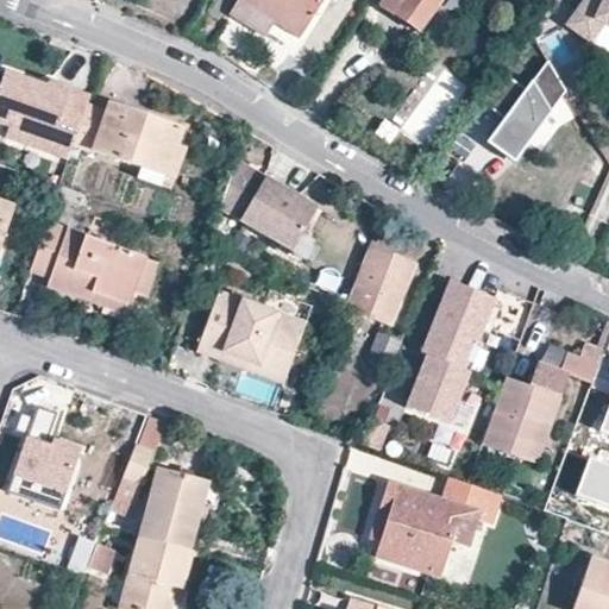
[(243,0),(244,1),(265,13),(302,37),(326,0),(243,0)]
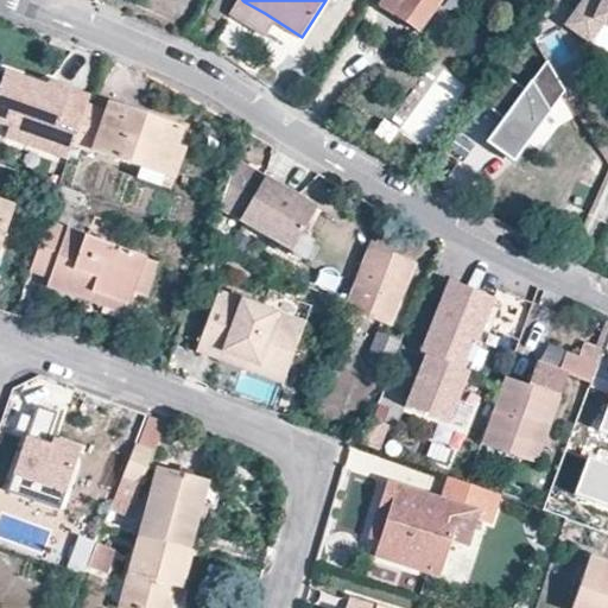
[(441,0),(385,0),(380,8),(392,16),(393,14),(418,31),(441,0)]
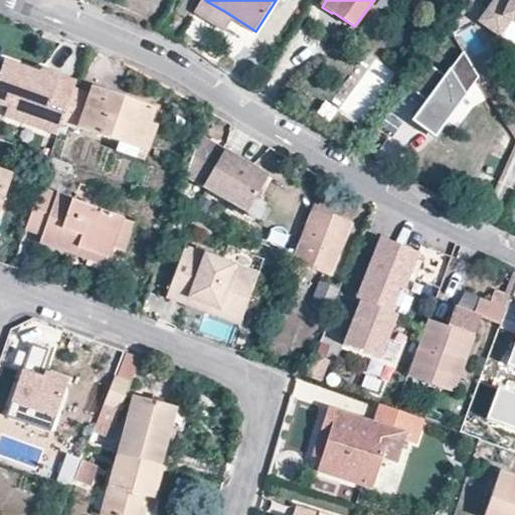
[(514,0),(495,0),(479,22),(499,37),(511,22),(514,24),(514,0)]
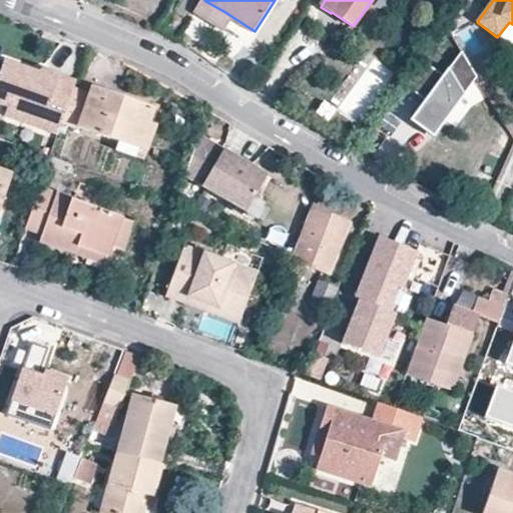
[(214,26),(223,11),(205,1),(196,15),(214,26)]
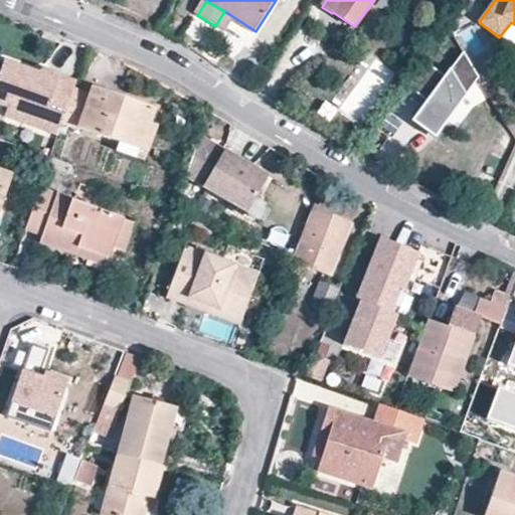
[(236,20),(225,29),(238,46),(250,37),(236,20)]
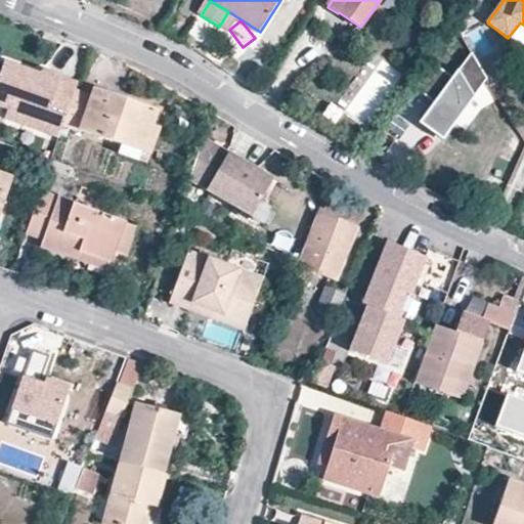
[(523,45),(523,25),(520,23),(508,38),(523,45)]
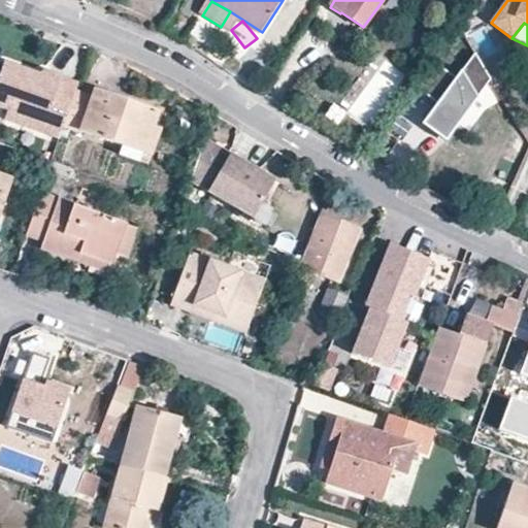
[(490,81),(474,55),(456,80),(435,65),(417,91),(436,105),(459,123),(490,81)]
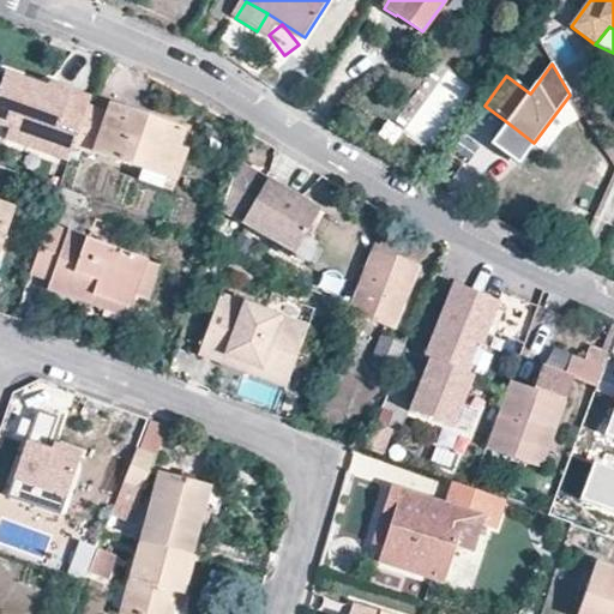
[(89,108),(92,96),(73,90),(68,102),(52,96),(54,90),(6,73),(6,74),(0,91),(0,126),(10,130),(6,140),(49,155),(53,148),(56,134),(78,142),(89,108)]
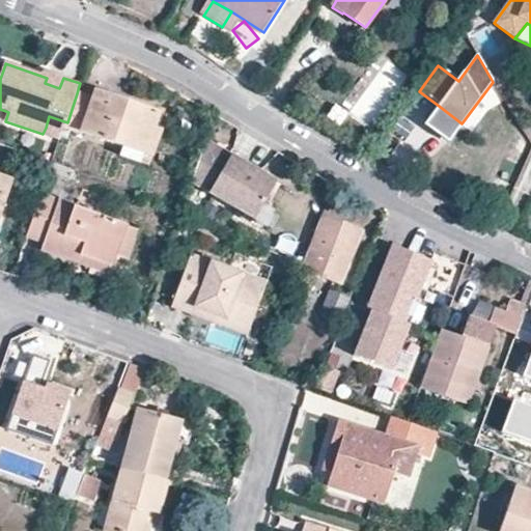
[(59,88),(63,78),(49,72),(47,78),(45,83),(59,88)]
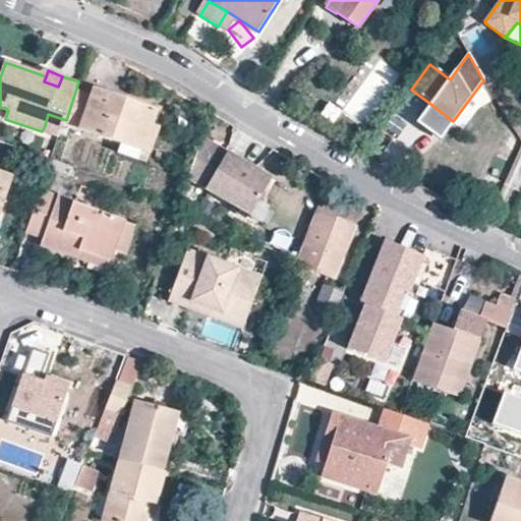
[(456,120),(465,127),(494,90),(484,82),(456,120)]
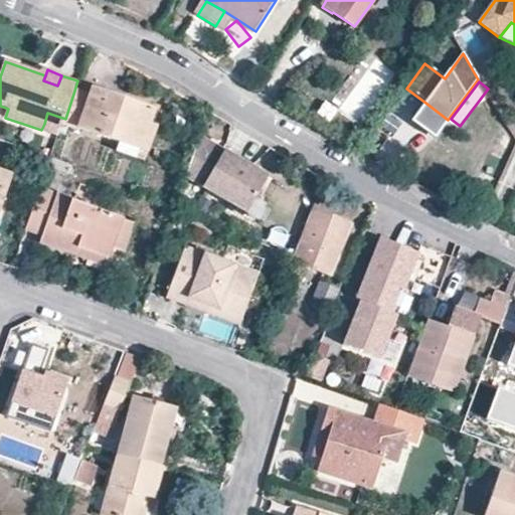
[(90,96),(74,91),(65,119),(63,125),(121,144),(141,151),(150,124),(155,110),(92,88),(90,96)]
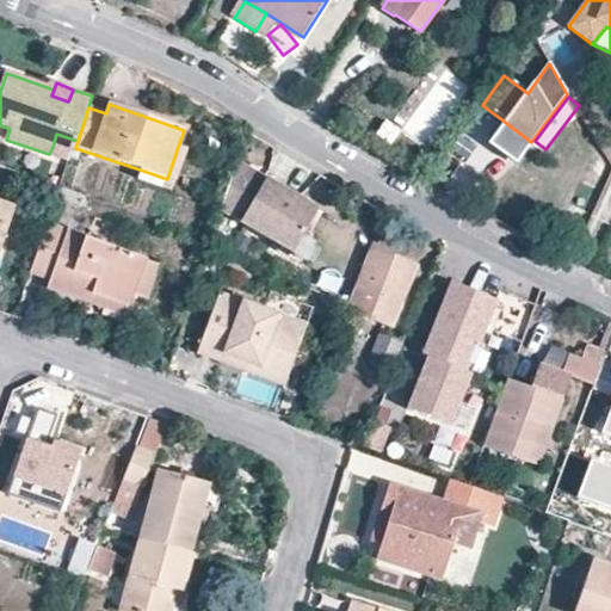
[(531,142),(505,122),(488,146),(514,165),(526,148),(531,142)]
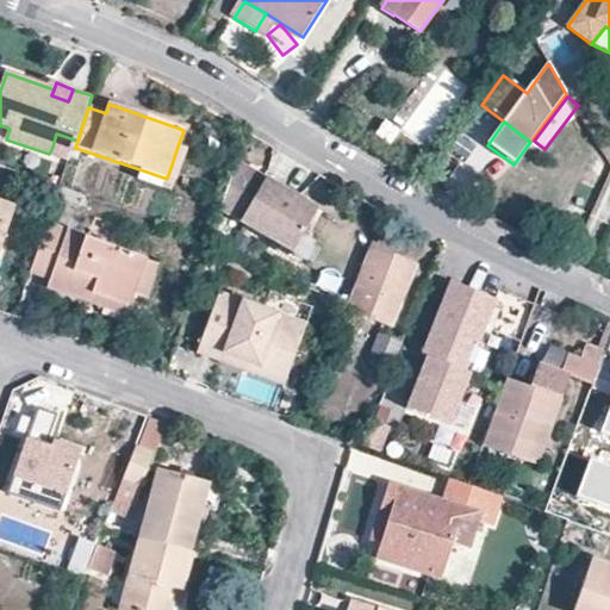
[(75,148),(78,141),(56,134),(53,147),(60,148),(51,173),(33,167),(31,175),(47,181),(61,186),(75,148)]
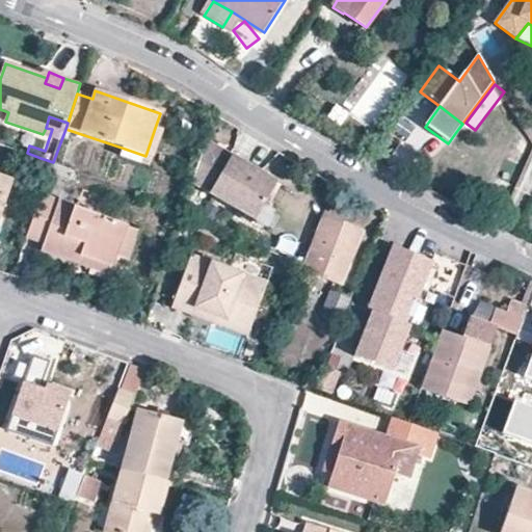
[(164,131),(155,128),(145,156),(125,149),(122,157),(152,168),(164,131)]
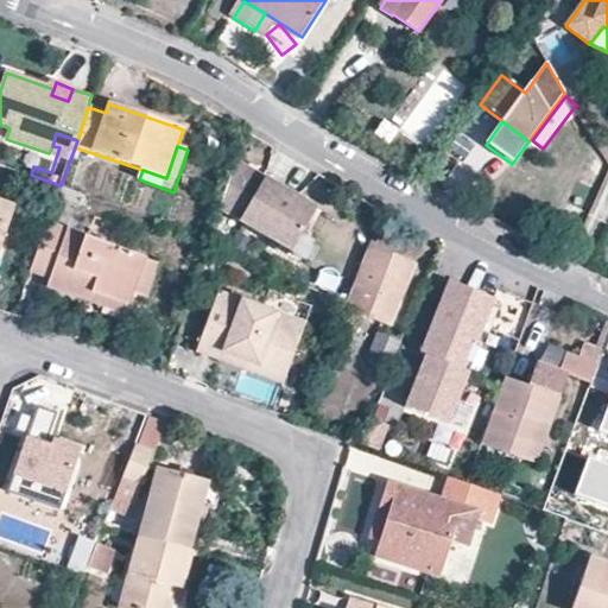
[(236,159),(220,208),(293,249),(320,207),(236,159)]
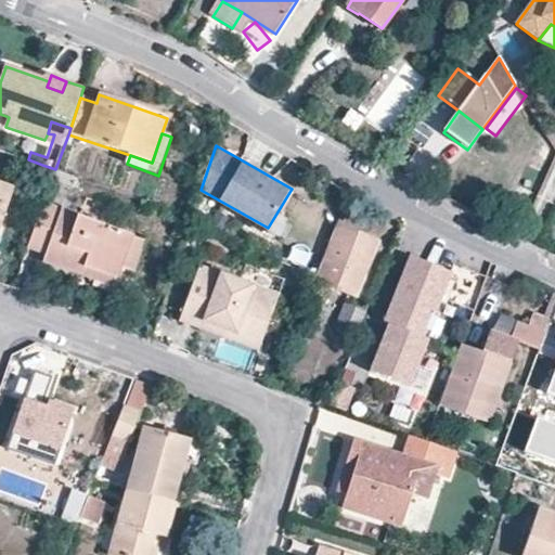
[(28,159),(20,157),(15,169),(38,177),(42,165),(28,159)]
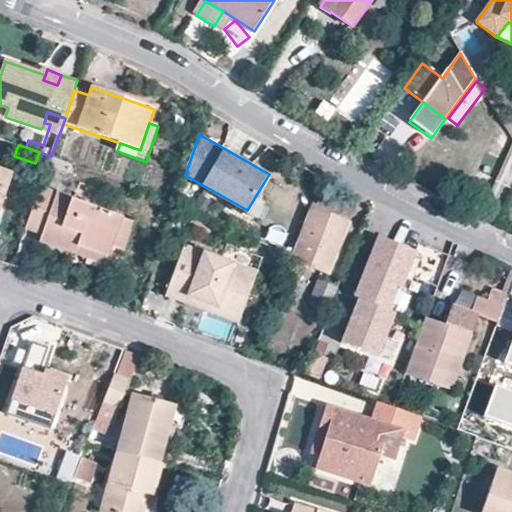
[(39,152),(35,163),(47,167),(51,156),(39,152)]
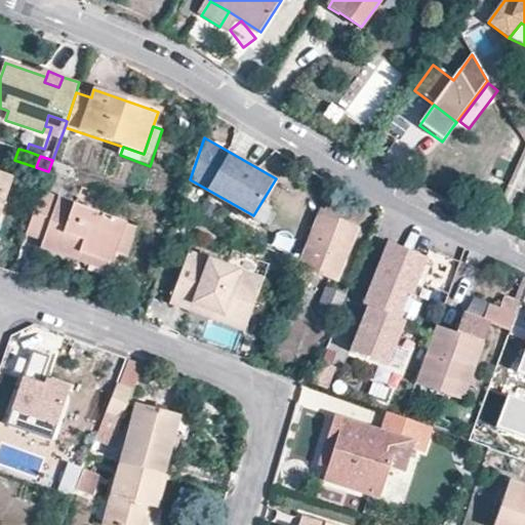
[(70,178),(73,167),(52,160),(48,171),(70,178)]
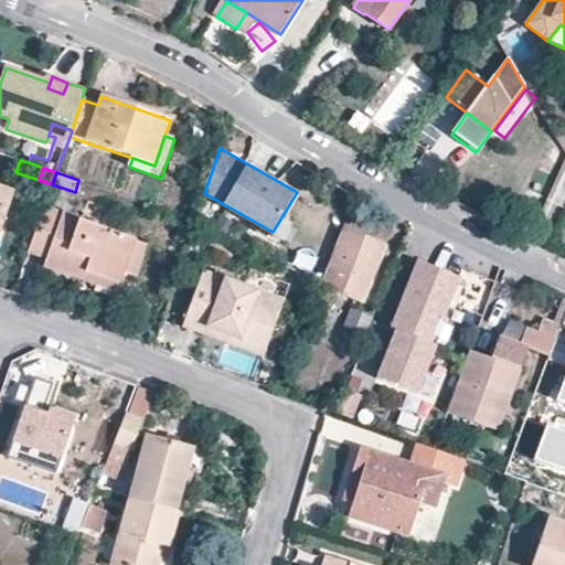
[(0,231),(14,191),(0,185),(0,231)]
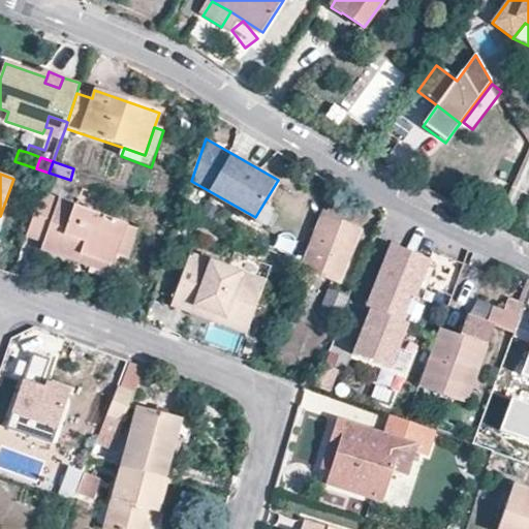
[(41,193),(26,238),(32,240),(42,243),(39,250),(78,263),(81,256),(112,268),(117,254),(127,258),(137,228),(126,225),(127,223),(41,193)]
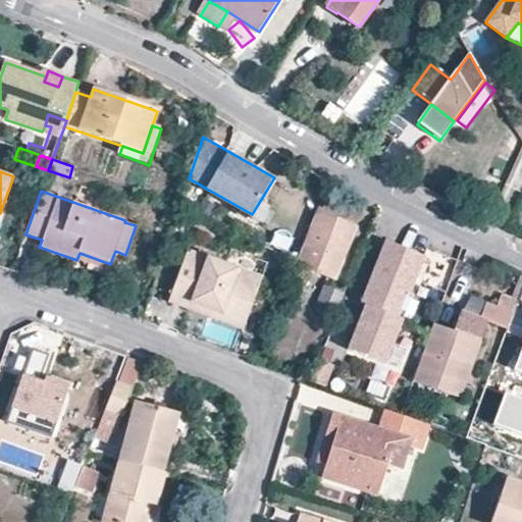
[(332,220),(335,214),(317,206),(297,258),(330,272),(349,227),(332,220)]
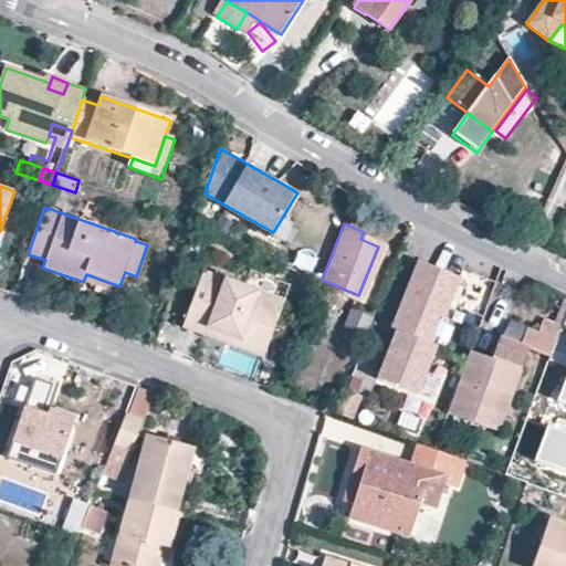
[(381,239),(364,232),(360,239),(378,247),(381,239)]
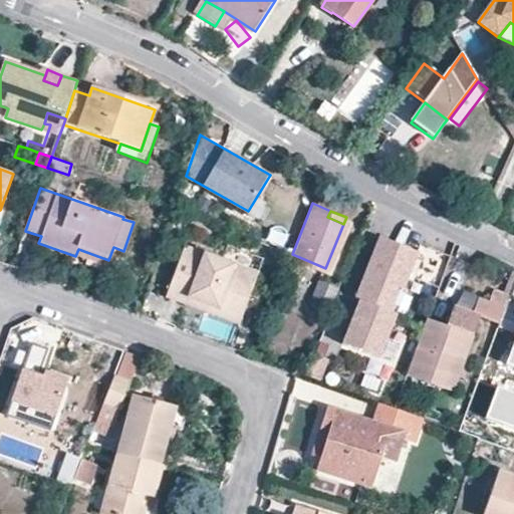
[(384,359),(403,316),(397,314),(406,292),(409,293),(425,254),(380,236),(355,296),(360,298),(352,318),(356,320),(353,326),(349,324),(342,342),(384,359)]
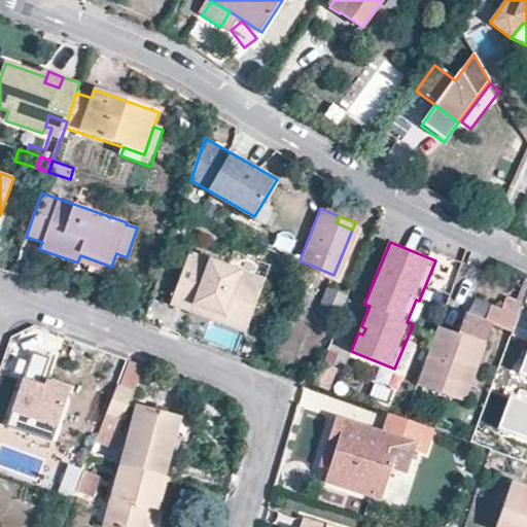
[(197,305),(249,324),(266,279),(189,250),(170,304),(194,313),(197,305)]
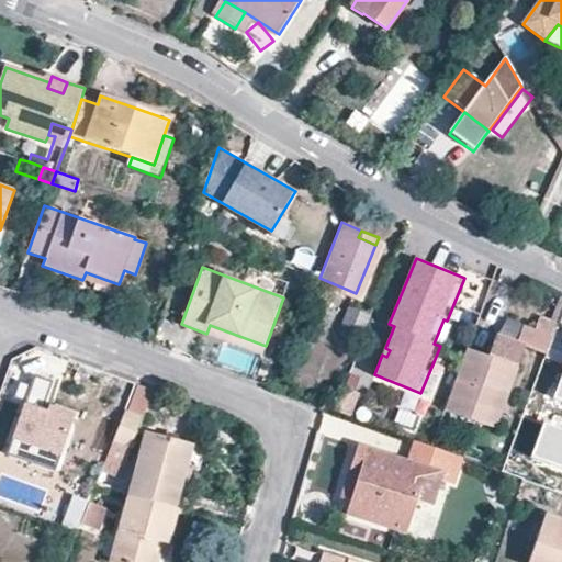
[(86,272),(82,280),(81,283),(88,285),(114,295),(119,284),(86,272)]
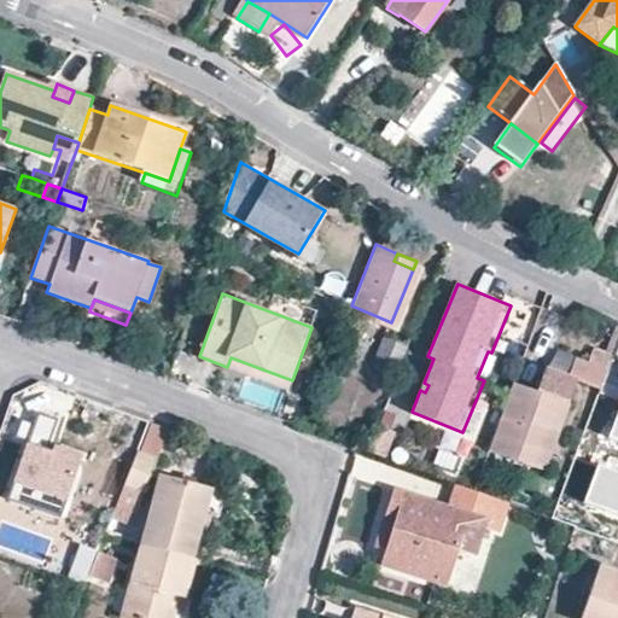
[(384,343),(373,371),(392,379),(404,353),(384,343)]
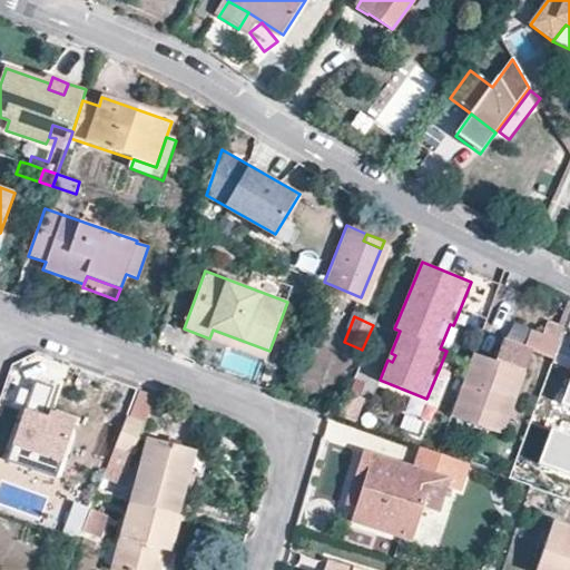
[(552,361),(564,330),(549,323),(543,336),(531,332),(523,349),(536,354),(552,361)]
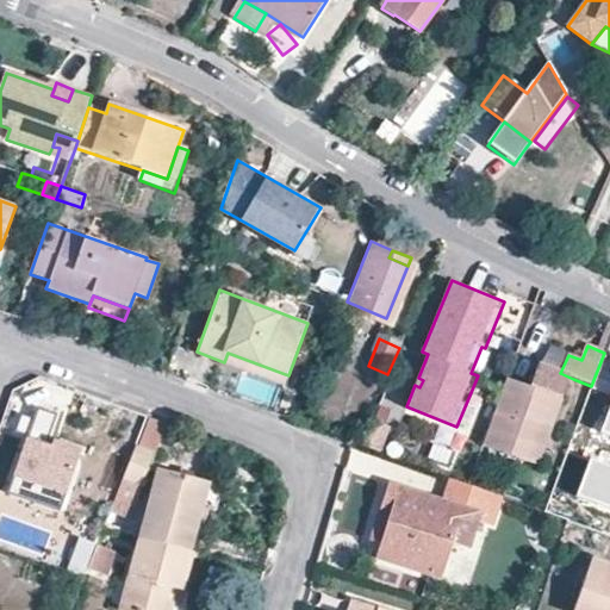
[(478,375),(489,350),(485,348),(481,347),(471,373),(478,375)]
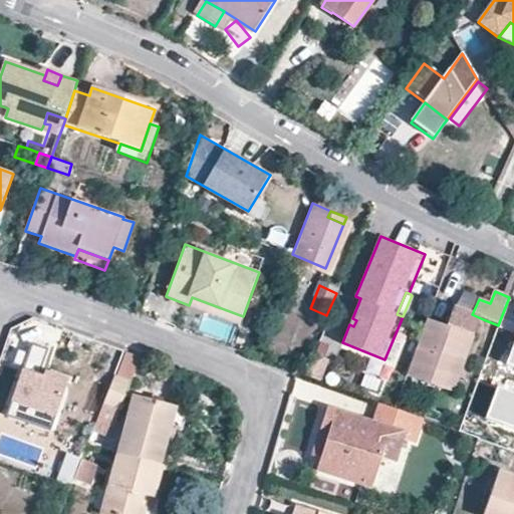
[(241,323),(243,316),(192,297),(189,305),(196,307),(241,323)]
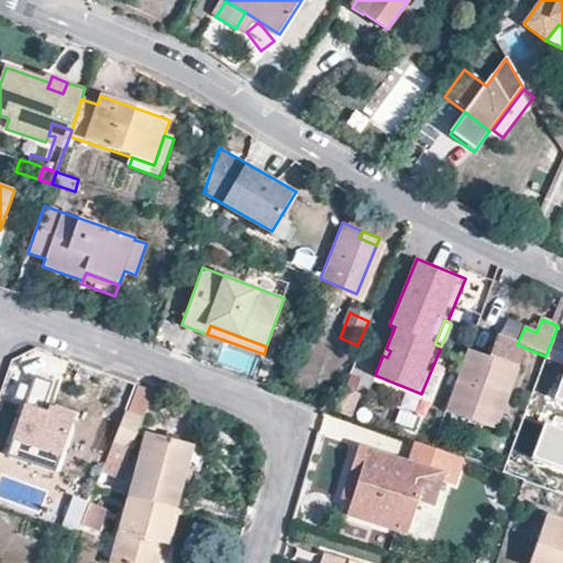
[(357,345),(340,338),(335,349),(354,356),(357,345)]
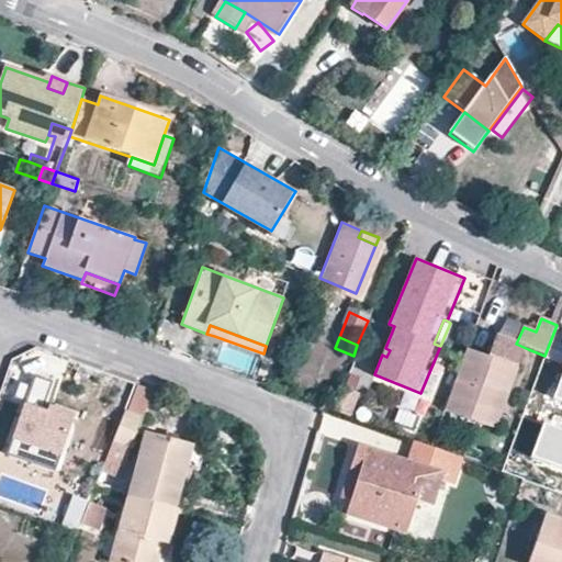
[(493,360),(471,351),(448,408),(490,424),(501,400),(507,402),(526,356),(509,349),(512,343),(503,339),(493,360)]
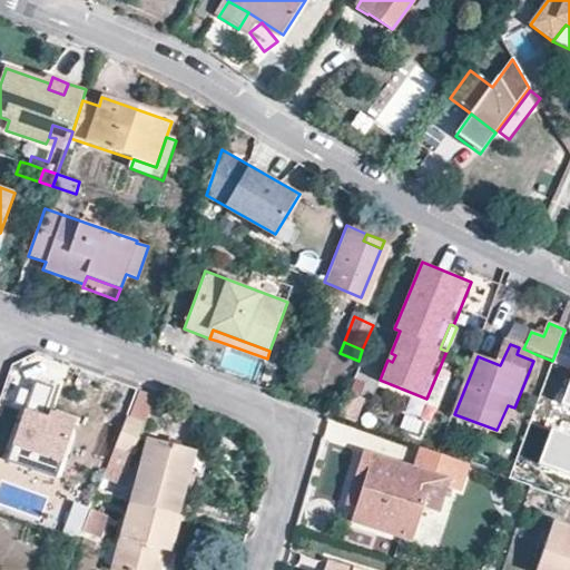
[(523,349),(519,347),(517,354),(533,361),(536,354),(523,349)]
